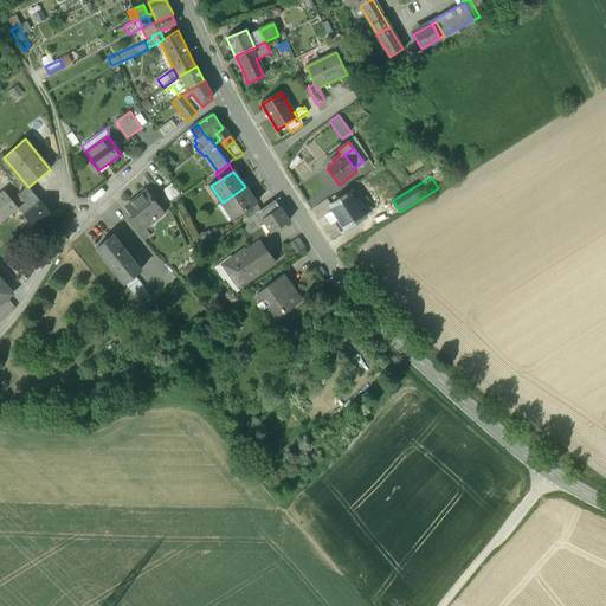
[(174,182),(162,191),(169,200),(181,192),(174,182)]
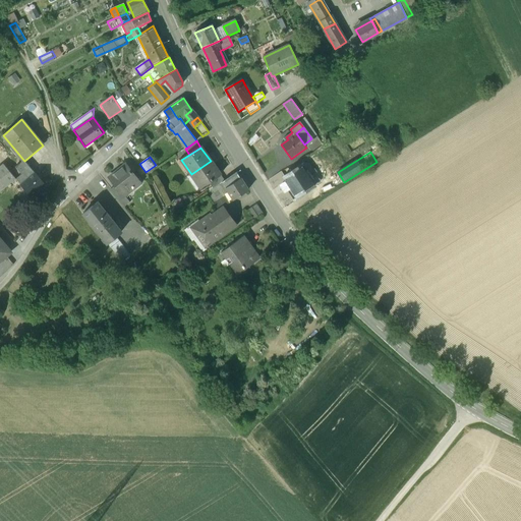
[(24,161),(23,160),(15,167),(21,174),(15,178),(31,196),(45,185),(24,161)]
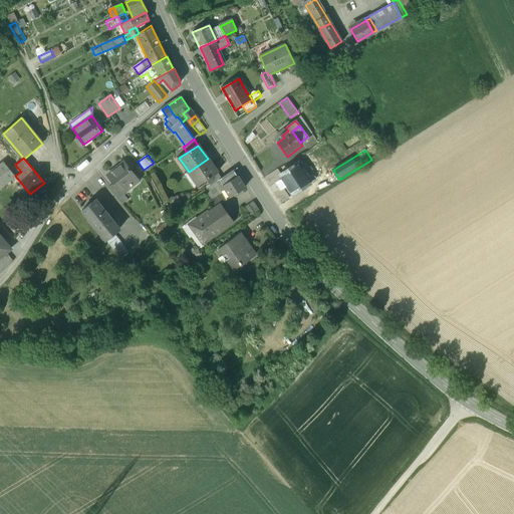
[(189,172),(199,187),(207,182),(218,173),(208,159),(189,172)]
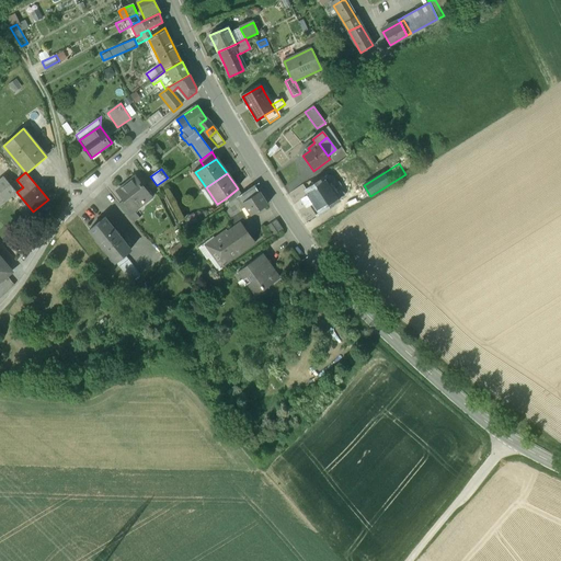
[(3,176),(0,179),(0,206),(16,192),(10,184),(3,176)]
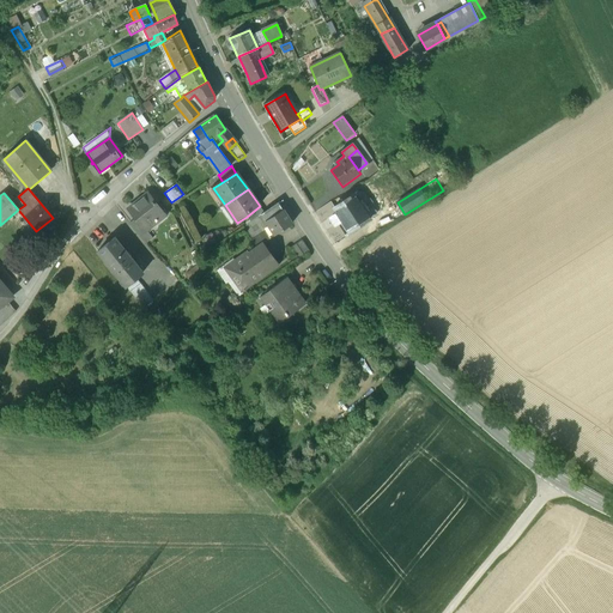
[(147,194),(141,200),(141,201),(129,211),(137,219),(146,230),(158,220),(156,218),(163,212),(147,194)]
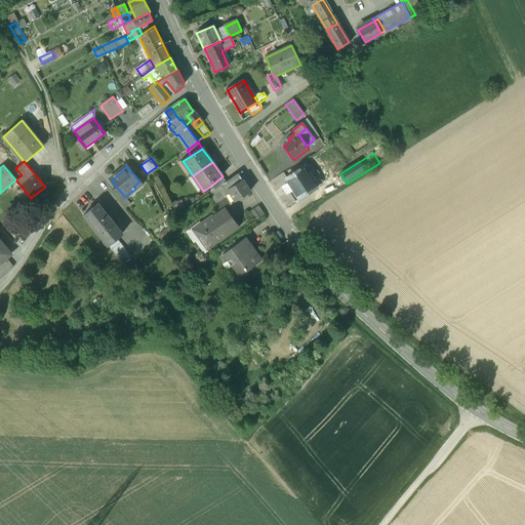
[(22,175),(15,168),(9,172),(15,179),(22,175)]
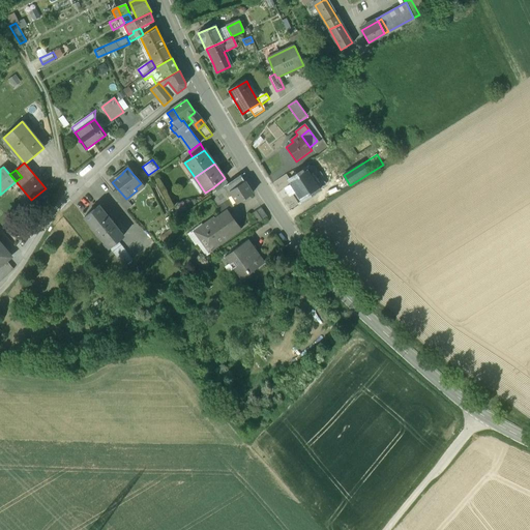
[(319,189),(305,170),(289,181),(302,201),(319,189)]
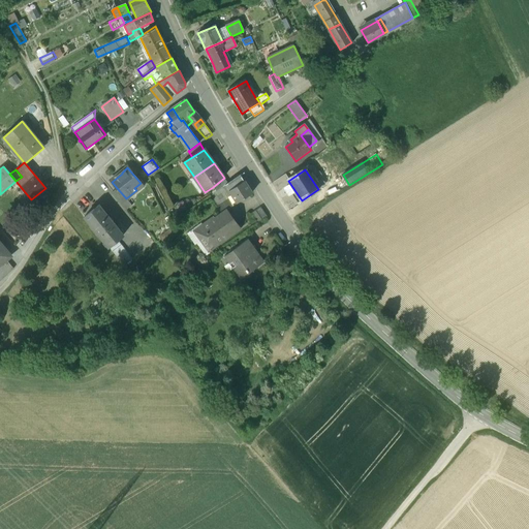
[(228,184),(225,186),(232,195),(228,198),(229,200),(234,206),(252,193),(240,176),(228,184)]
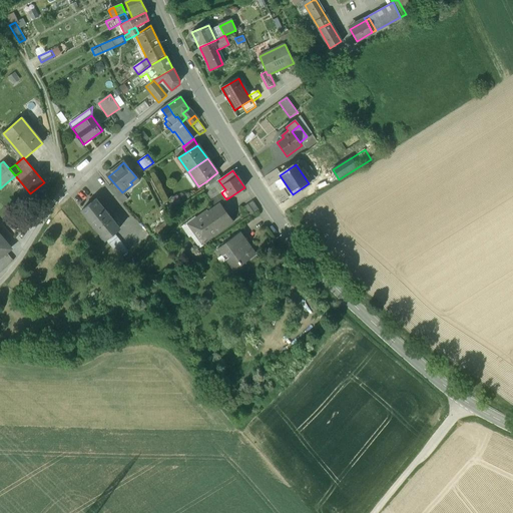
[(217,172),(206,181),(209,186),(214,182),(218,180),(221,178),(217,172)]
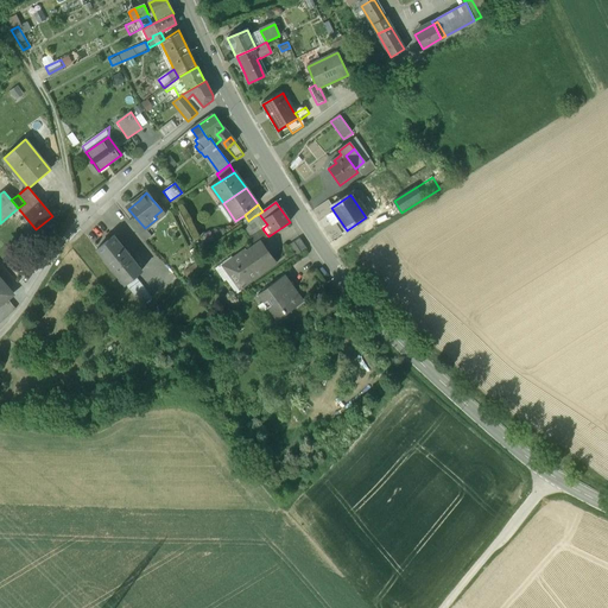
[(263,228),(254,216),(248,221),(241,226),(251,239),(264,230),(263,228)]
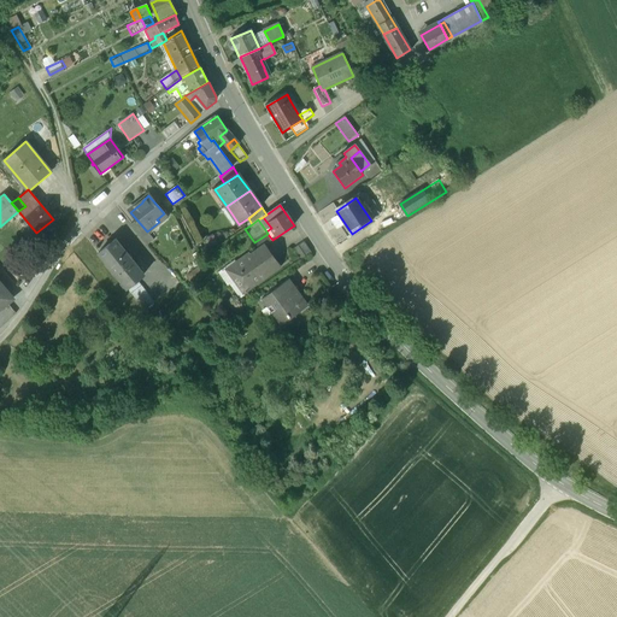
[(137,221),(131,225),(148,246),(154,241),(147,231),(137,221)]
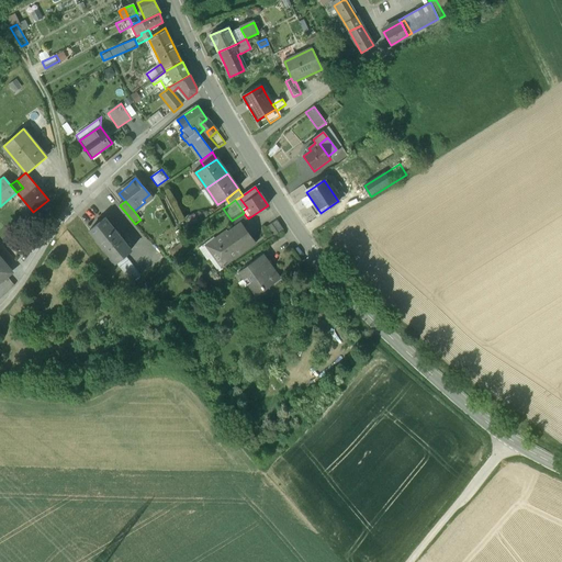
[(244,213),(232,221),(236,227),(248,218),(244,213)]
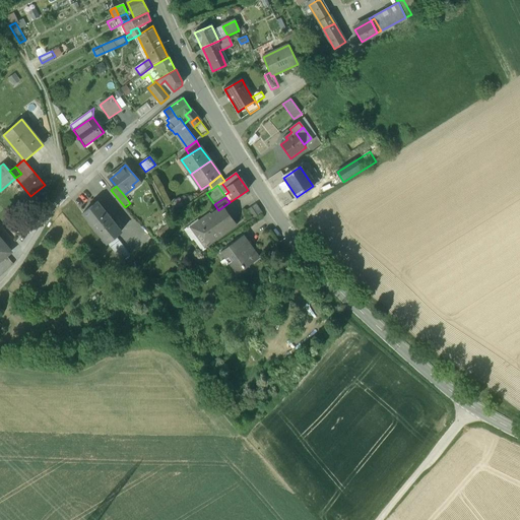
[(121,232),(98,202),(83,214),(107,244),(121,232)]
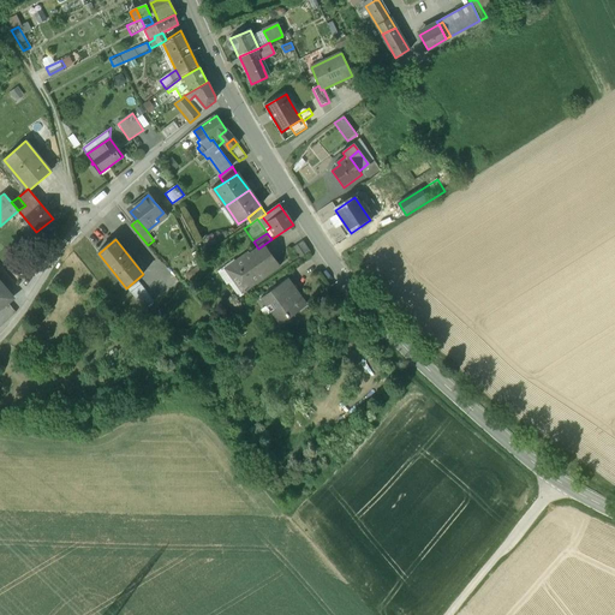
[(303,242),(292,250),(299,261),(310,252),(303,242)]
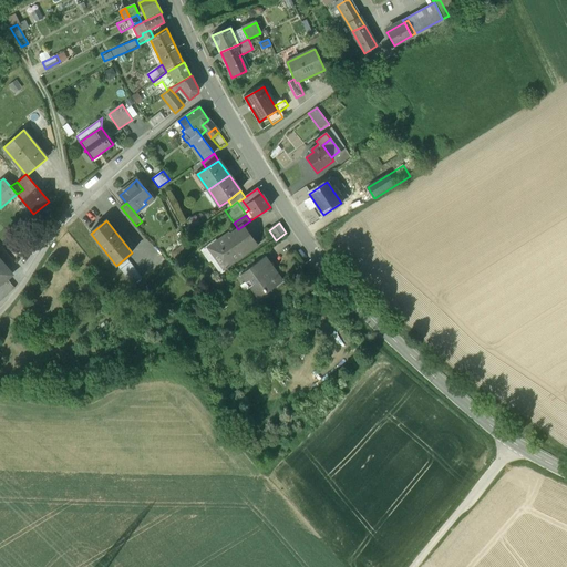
[(210,247),(226,269),(257,247),(245,228),(230,238),(228,235),(210,247)]
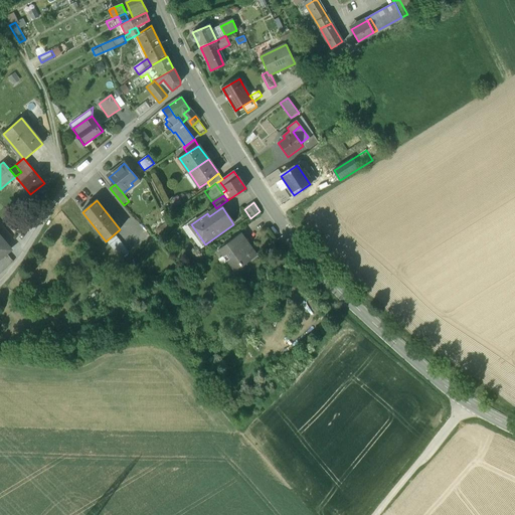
[(156,231),(159,237),(169,230),(165,225),(156,231)]
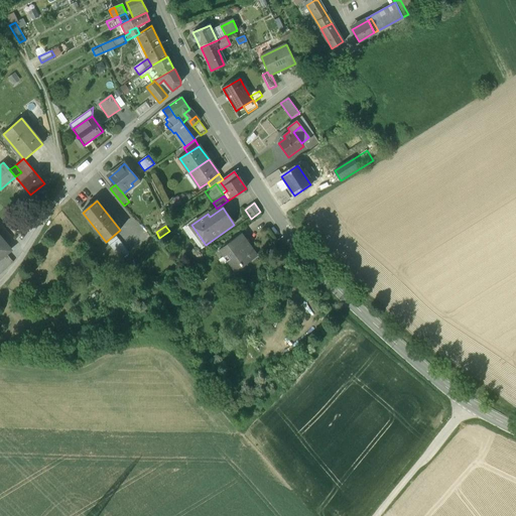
[(115,235),(106,242),(110,246),(118,240),(115,235)]
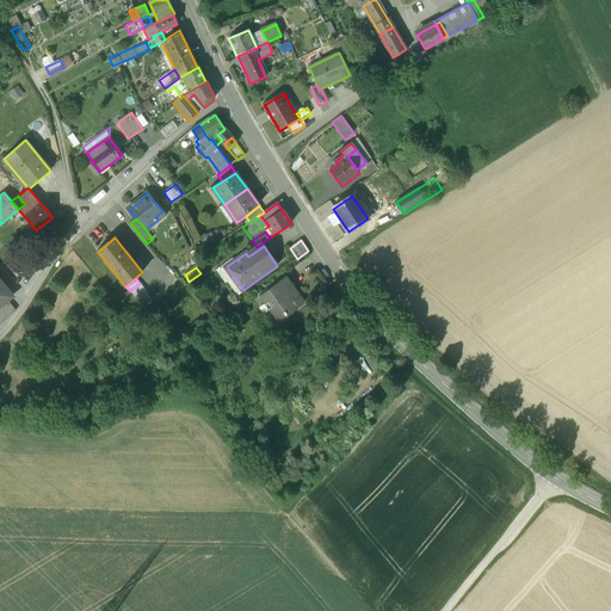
[(287,279),(258,300),(275,323),(303,303),(287,279)]
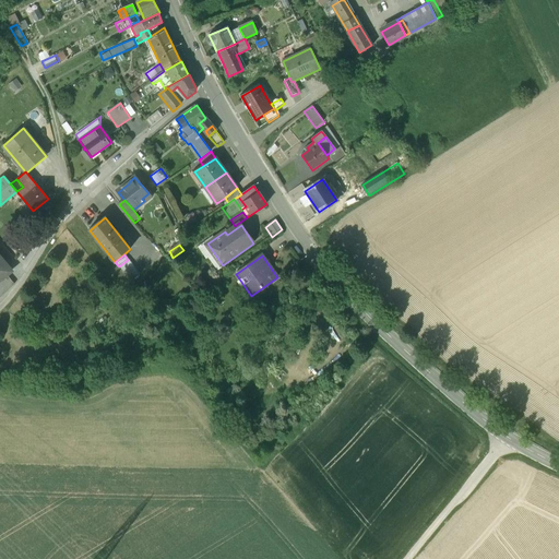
[(0,258),(0,280),(7,274),(11,271),(0,258)]
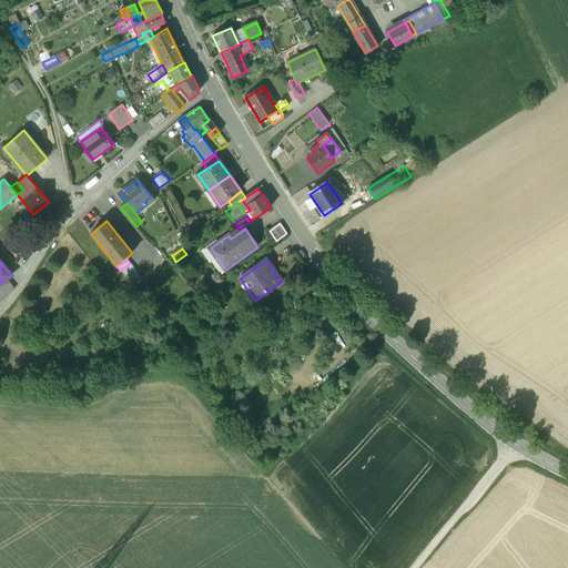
[(142,279),(130,264),(121,271),(133,286),(142,279)]
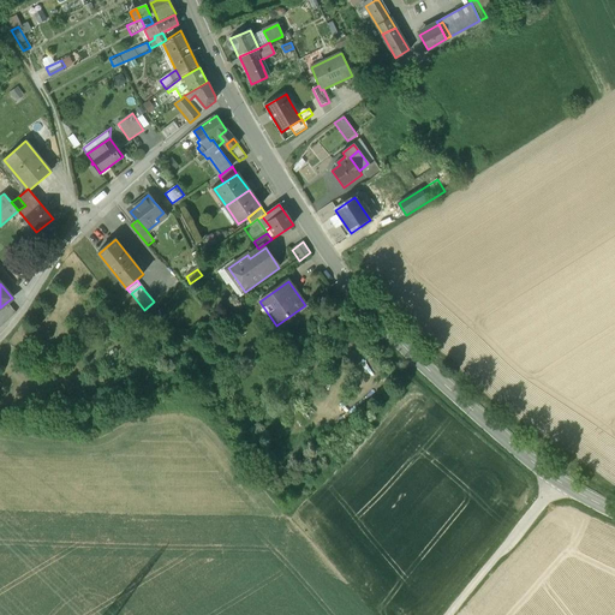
[(7,302),(0,308),(0,328),(16,314),(7,302)]
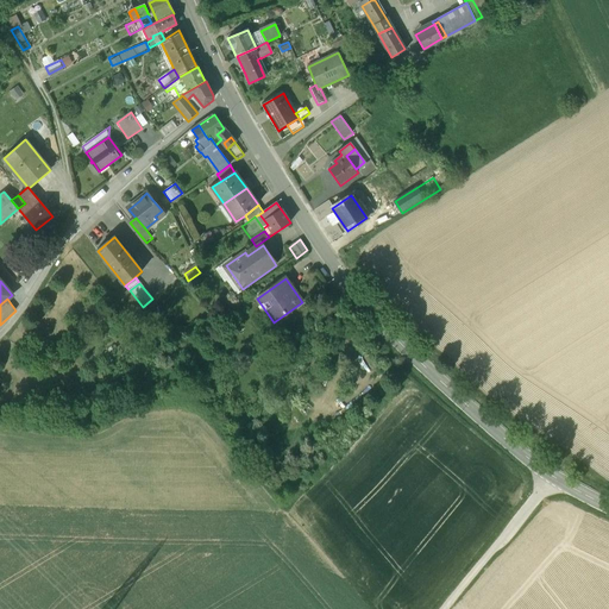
[(114,384),(105,399),(112,403),(121,390),(114,384)]
